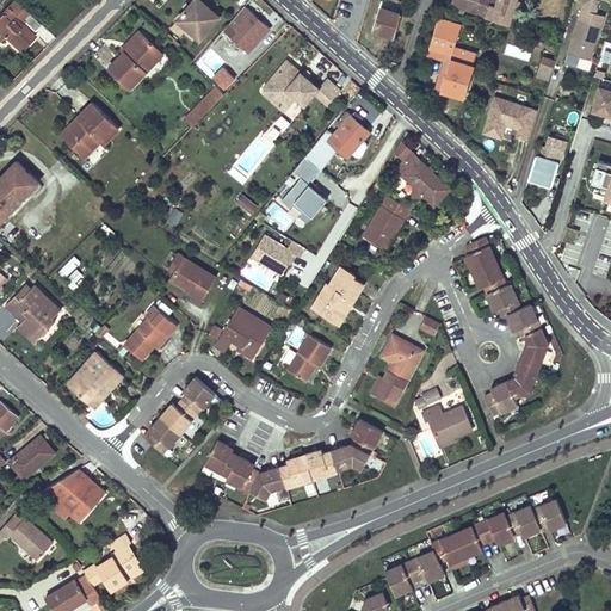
[(28,12),(14,0),(13,0),(0,14),(0,32),(5,37),(19,53),(35,36),(19,22),(28,12)]
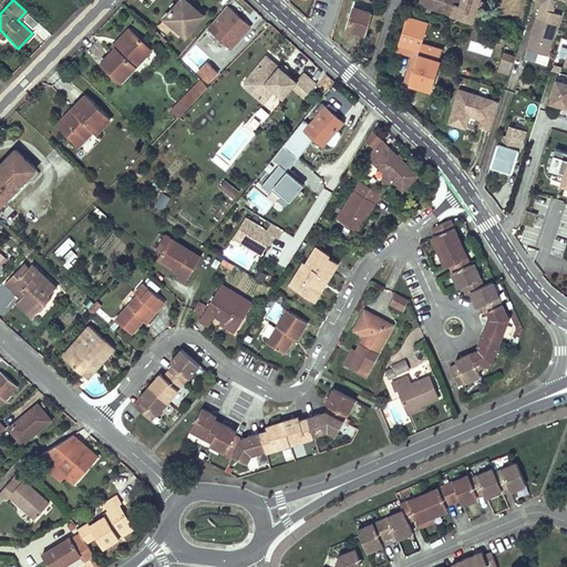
[(191,4),(185,0),(179,0),(165,19),(173,26),(185,37),(202,17),(189,7),(191,4)]
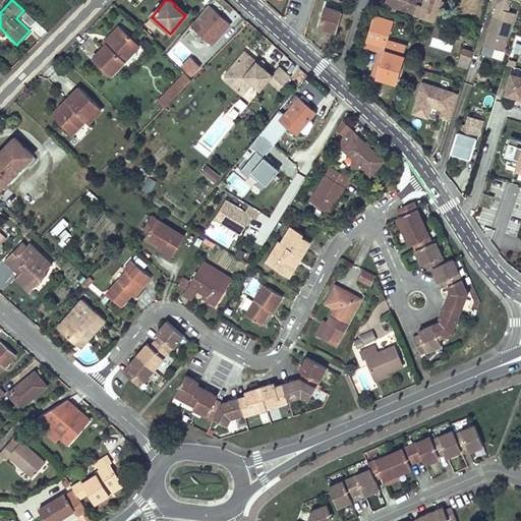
[(397,7),(415,12),(417,4),(404,0),(386,0),(385,4),(386,4),(385,8),(396,12),(397,7)]
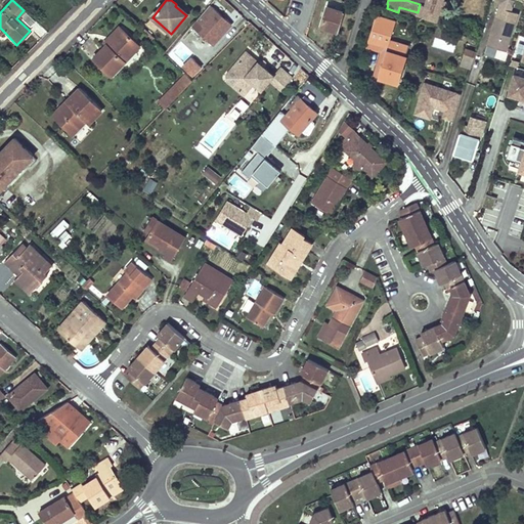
[(232,25),(210,3),(197,19),(205,27),(200,32),(214,45),(232,25)]
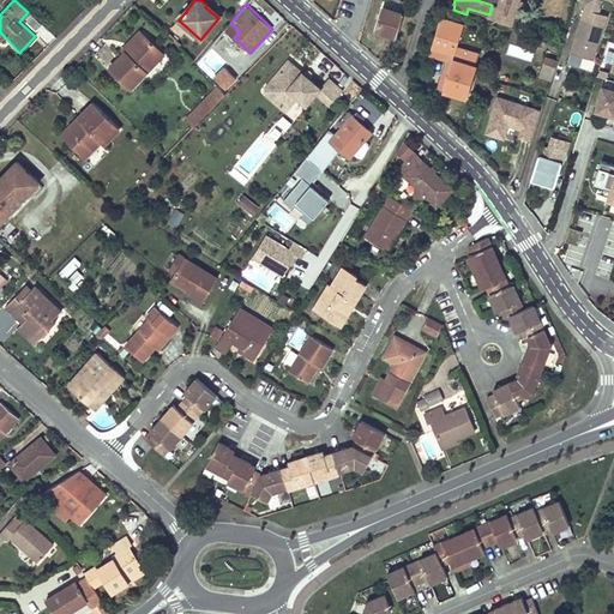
[(221,17),(206,5),(205,7),(218,18),(221,17)]
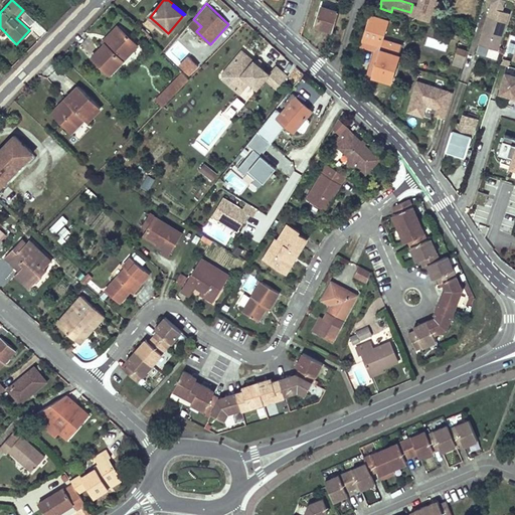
[(323,6),(317,26),(334,31),(339,11),(323,6)]
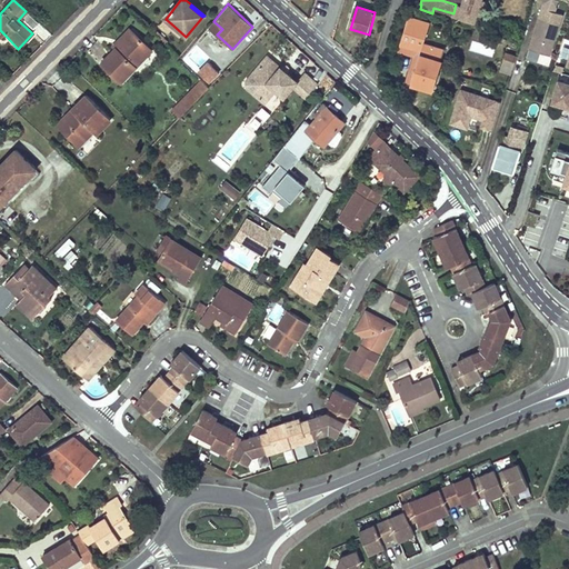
[(461,9),(459,18),(469,21),(472,11),(461,9)]
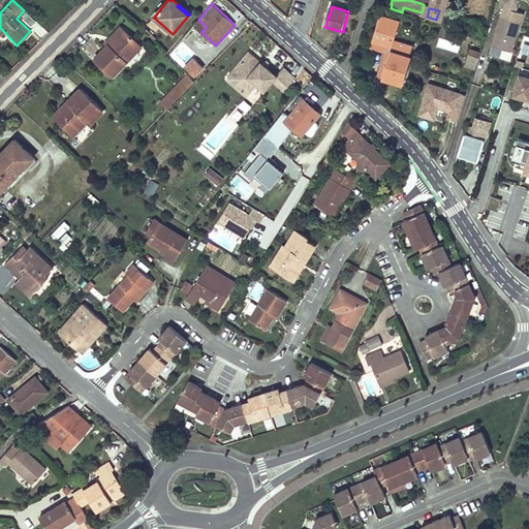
[(399,21),(379,14),(369,48),(385,53),(377,76),(402,84),(413,45),(394,39),(399,21)]
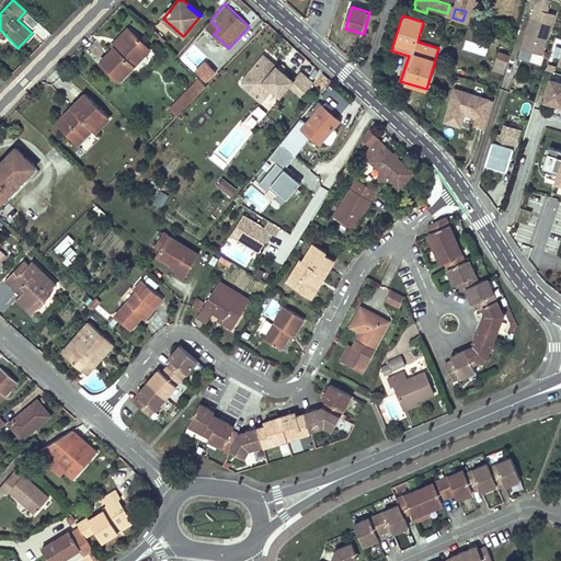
[(542,56),(553,23),(534,16),(523,48),(528,50),(540,55),(542,56)]
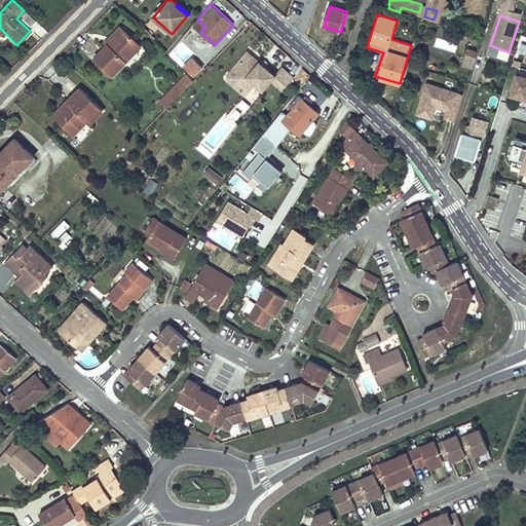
[(160,24),(153,17),(147,24),(155,30),(160,24)]
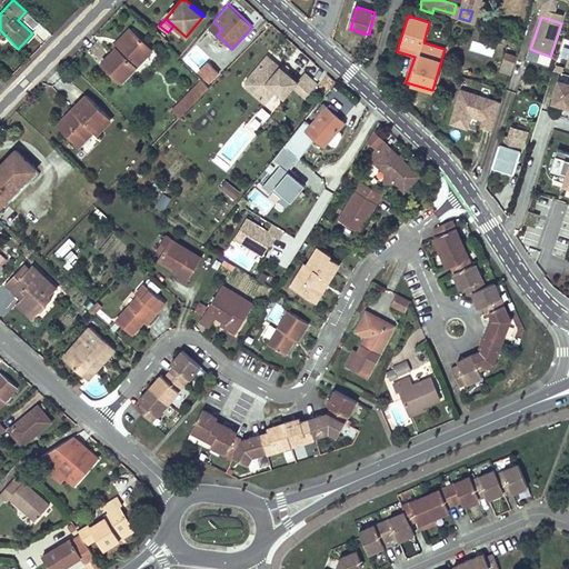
[(130,39),(126,33),(113,46),(117,49),(119,51),(130,39)]
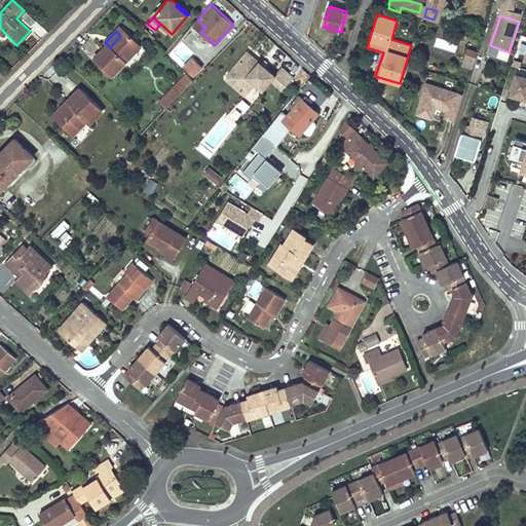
[(108,45),(95,59),(112,76),(137,51),(120,36),(110,47),(108,45)]
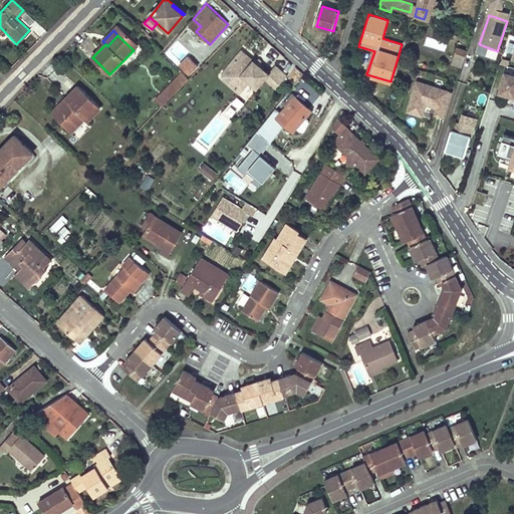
[(495,50),(484,46),(481,54),(492,58),(495,50)]
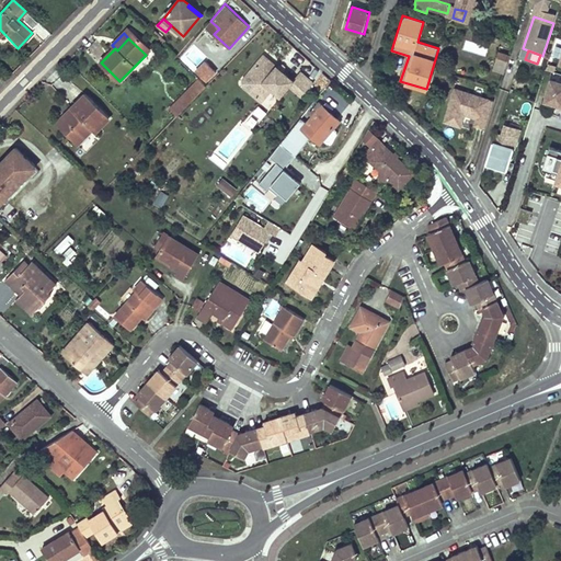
[(511,55),(499,52),(493,69),(504,73),(511,55)]
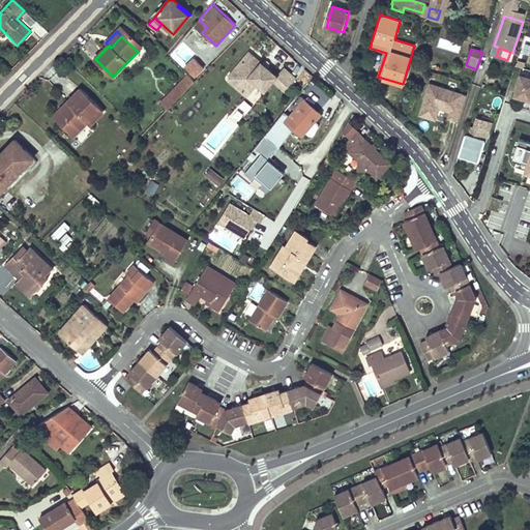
[(230,82),(245,95),(256,84),(264,91),(272,81),(284,91),(294,80),(282,68),(275,76),(247,52),(229,74),(230,82)]
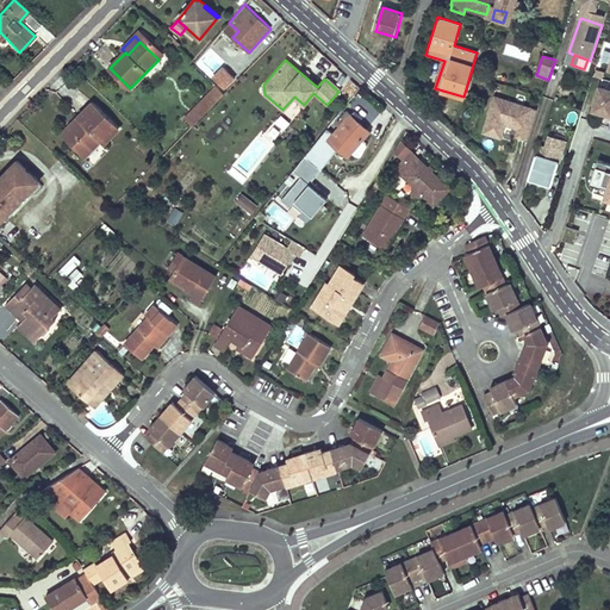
[(226,68),(215,79),(223,87),(235,76),(226,68)]
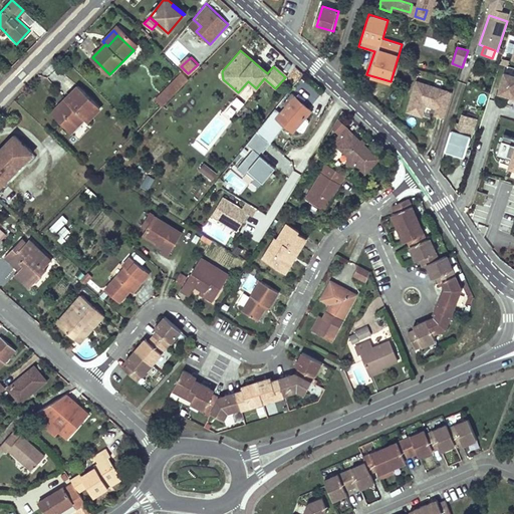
[(513,75),(505,73),(500,92),(513,96),(513,75)]
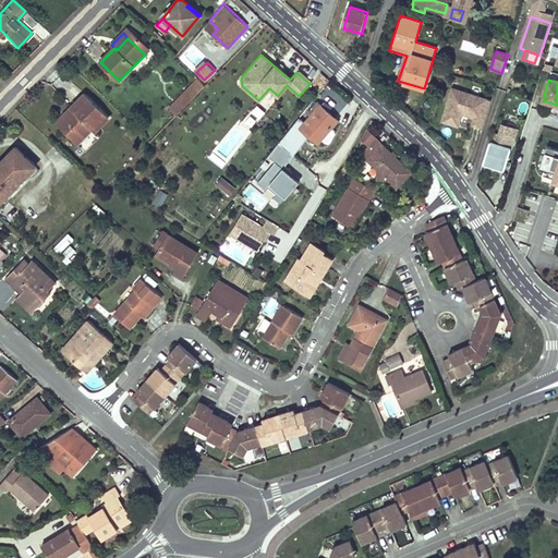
[(191,84),(168,108),(173,113),(196,89),(191,84)]
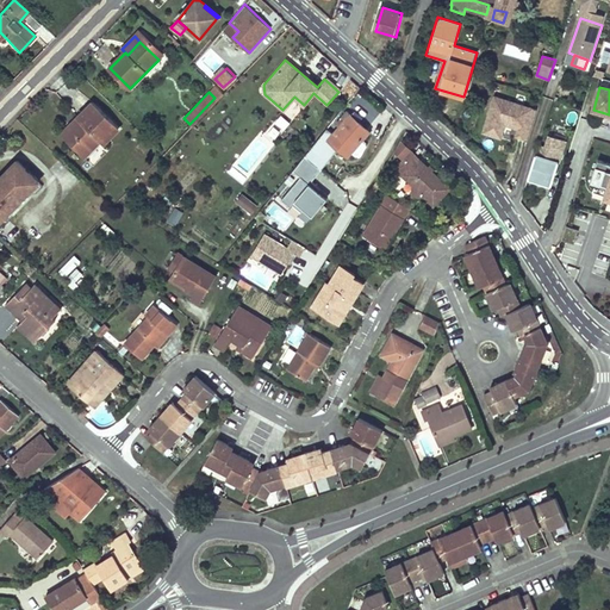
[(483,131),(500,137),(505,124),(518,129),(516,136),(528,139),(537,110),(495,97),(483,131)]
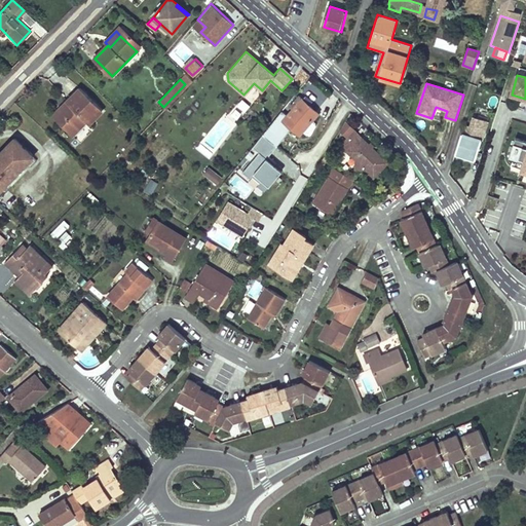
[(88,124),(102,110),(79,88),(66,102),(69,105),(55,119),(72,136),(85,121),(88,124)]
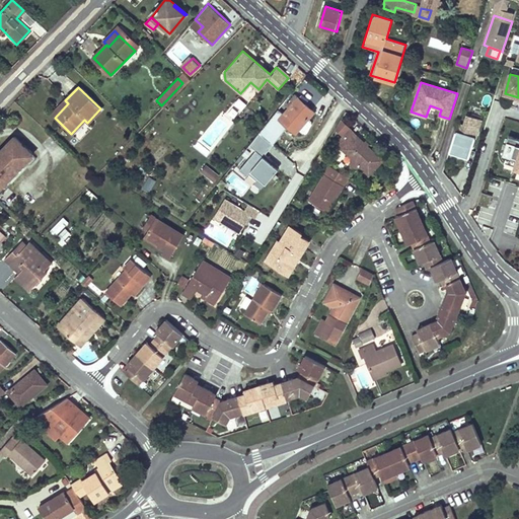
[(65,100),(52,115),(55,118),(68,103),(65,100)]
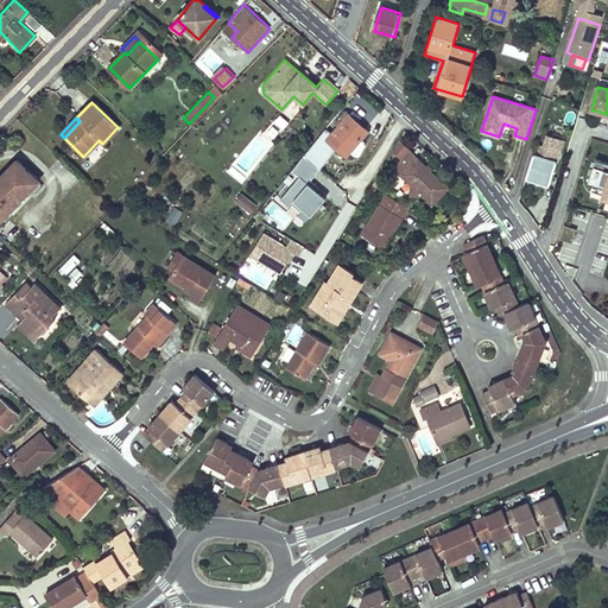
[(265,133),(273,140),(286,125),(277,118),(265,133)]
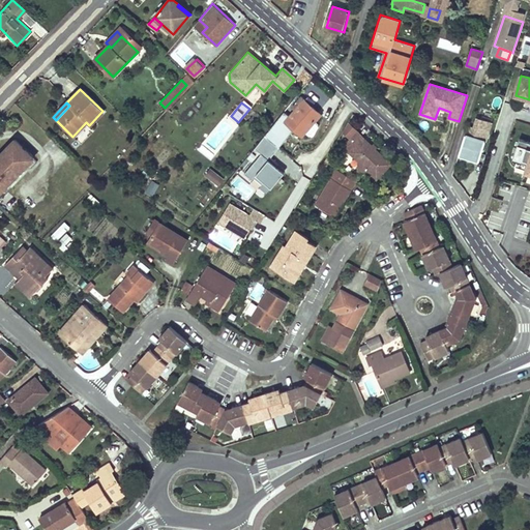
[(290,126),(300,136),(320,115),(311,107),(308,108),(302,102),(285,121),(281,118),(262,140),(271,148),(285,135),(284,134),(290,126)]
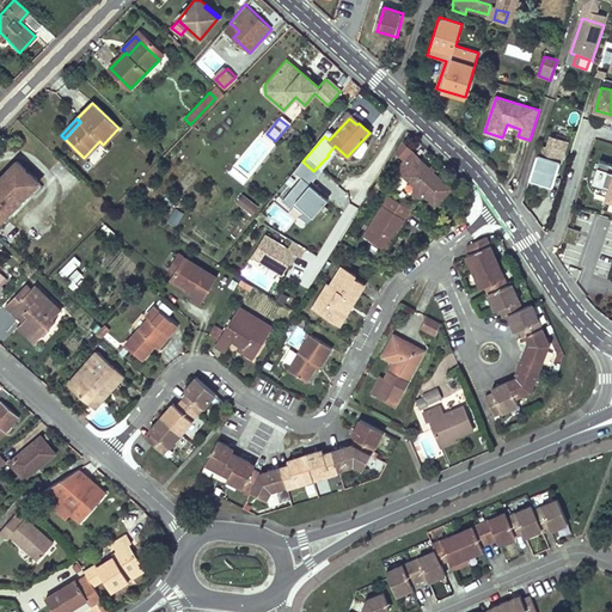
[(538,154),(531,178),(554,185),(571,129),(556,123),(549,145),(546,153),(540,151),(539,155),(538,154)]
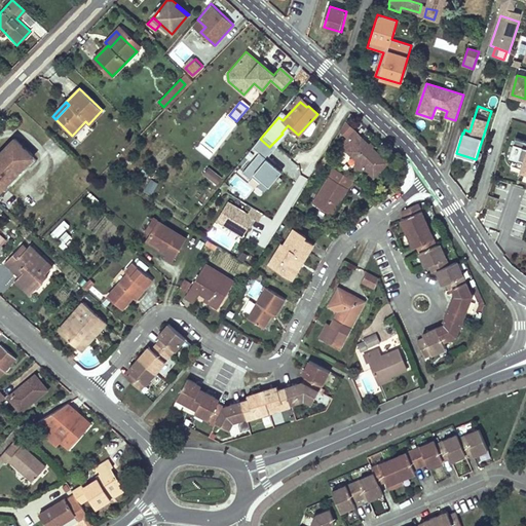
[(366,170),(374,177),(387,163),(355,130),(346,139),(342,146),(355,160),(355,162),(362,170),(366,170)]
